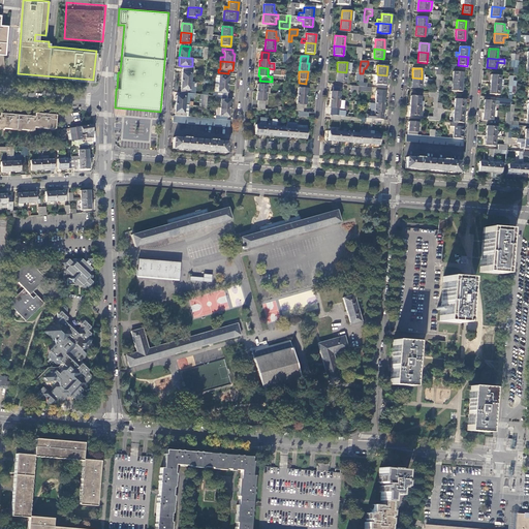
[(346,72),(337,71),(336,81),(345,82),(346,72)]
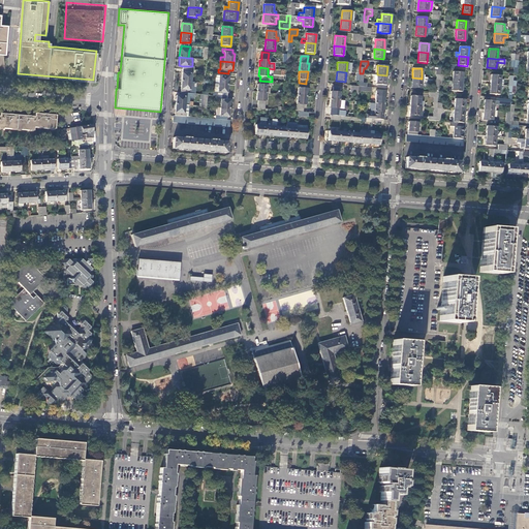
[(452,81),(462,82),(462,72),(453,71),(452,81)]
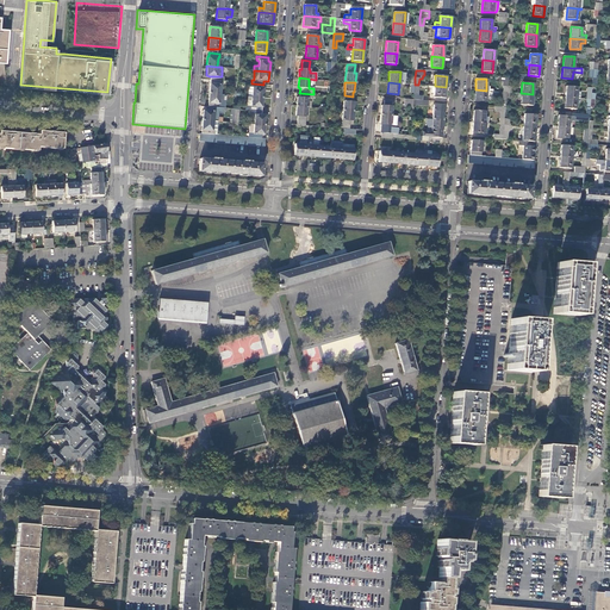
[(221,85),(210,83),(209,94),(219,95),(221,85)]
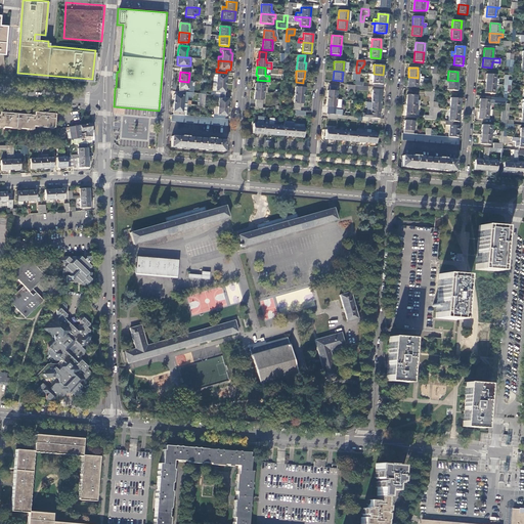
[(226,73),(216,72),(215,72),(214,75),(213,83),(225,84),(226,73)]
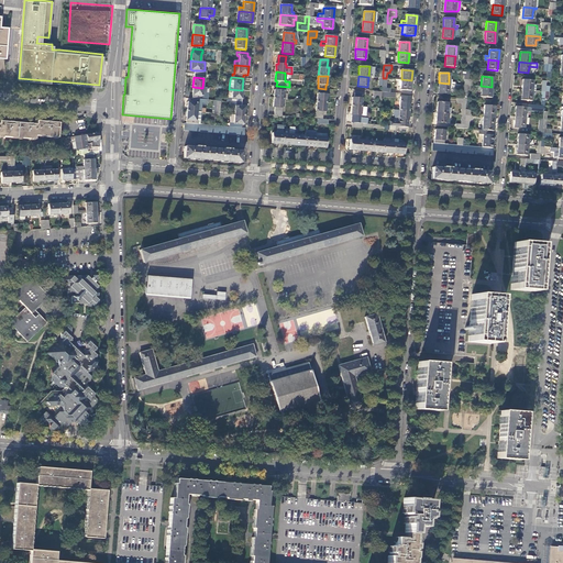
[(410,90),(411,80),(401,79),(396,79),(396,80),(398,80),(397,86),(400,86),(400,89),(410,90)]
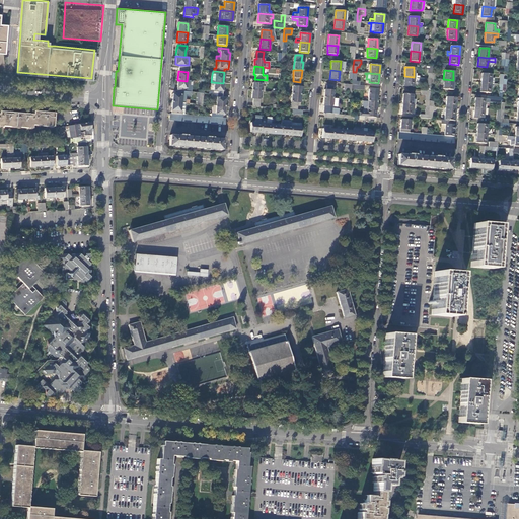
[(482,73),(480,82),(490,83),(491,74),(482,73)]
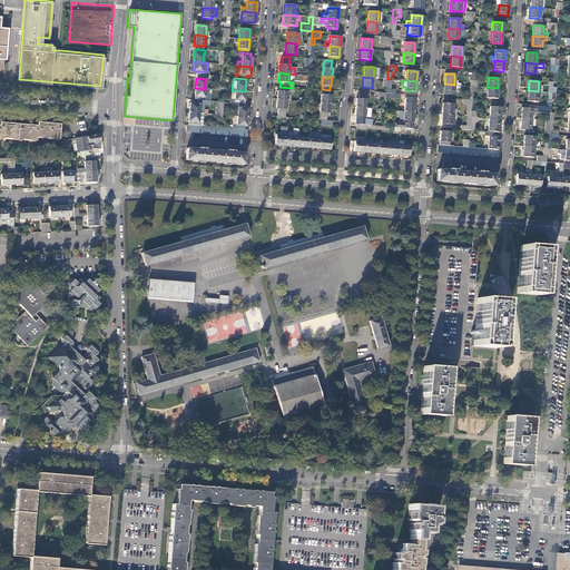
[(454,85),(444,84),(443,94),(453,95),(453,88),(454,85)]
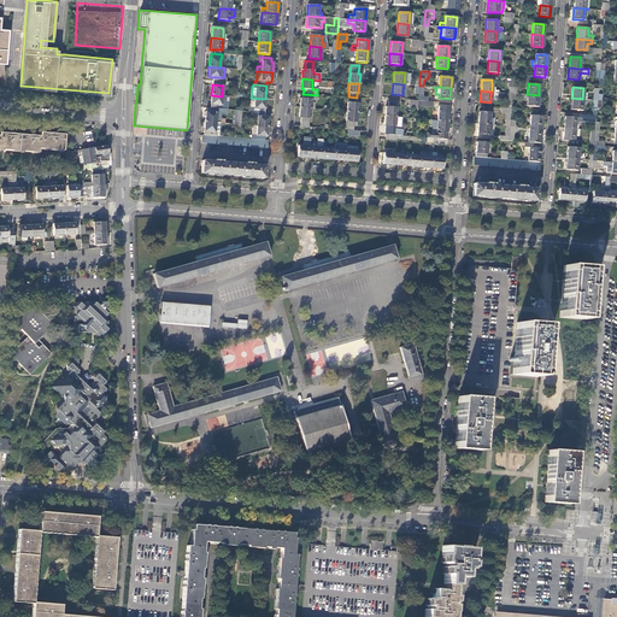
[(317,95),(303,94),(303,98),(300,98),(300,107),(310,109),(310,103),(311,99),(316,99),(317,95)]
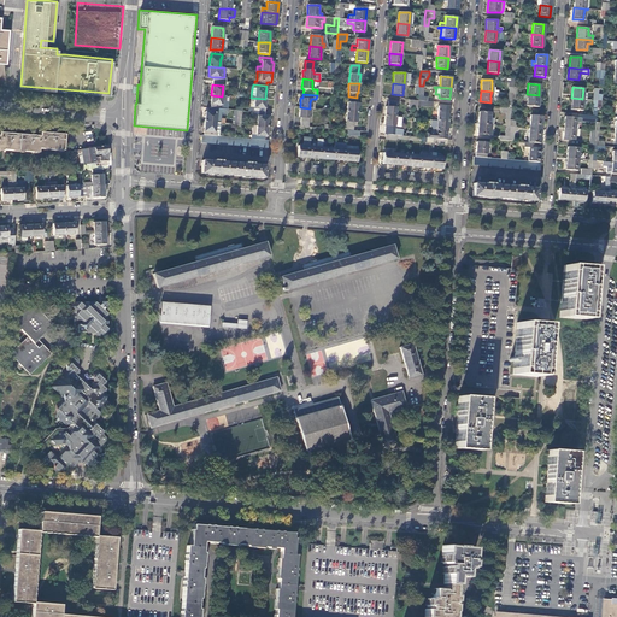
[(538,106),(539,95),(527,94),(527,106),(538,106)]
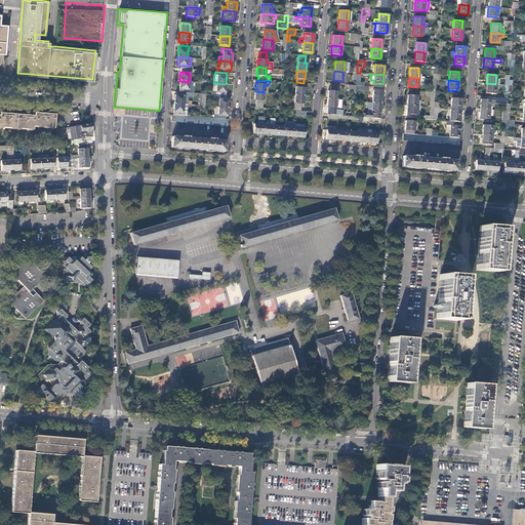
[(178,89),(188,90),(189,82),(179,81),(178,89)]
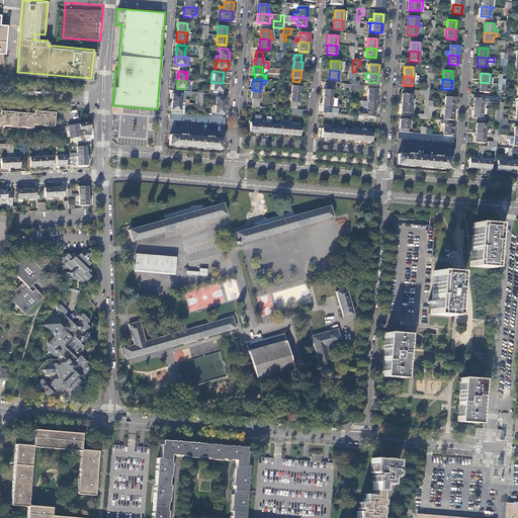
[(299,82),(292,81),(291,85),(291,86),(290,94),(299,94),(300,86),(298,86),(299,82)]
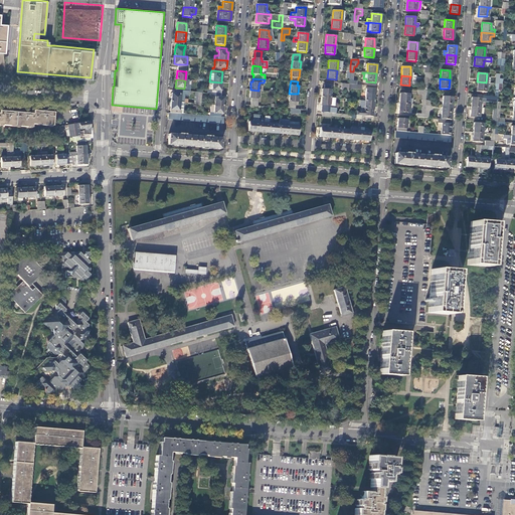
[(221,82),(209,81),(208,90),(208,93),(212,93),(220,94),(221,82)]
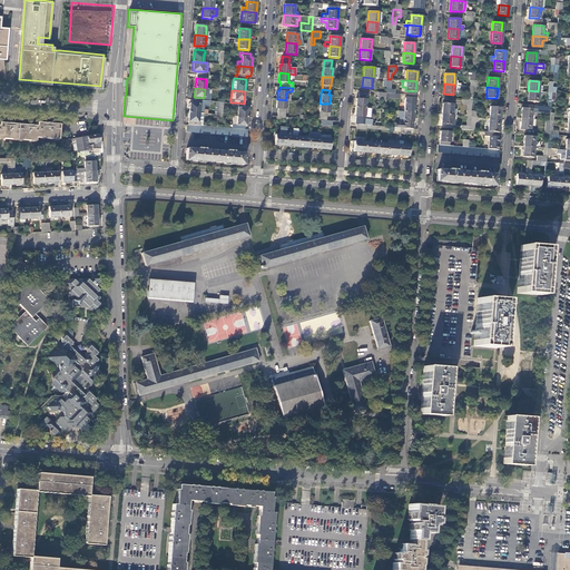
[(538,91),(528,90),(527,101),(537,101),(538,91)]
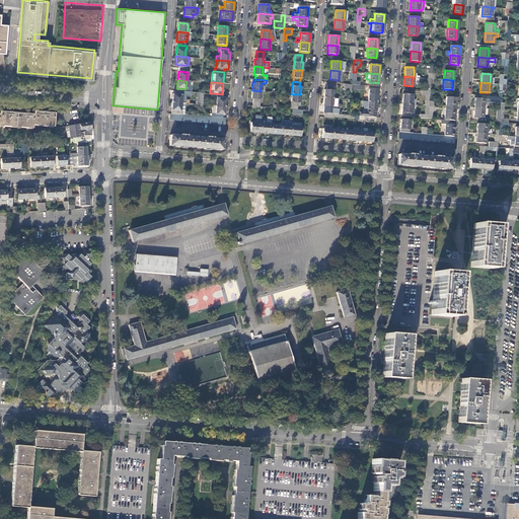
[(323,97),(332,98),(334,90),(332,90),(334,86),(326,85),(326,89),(324,89),(323,97)]
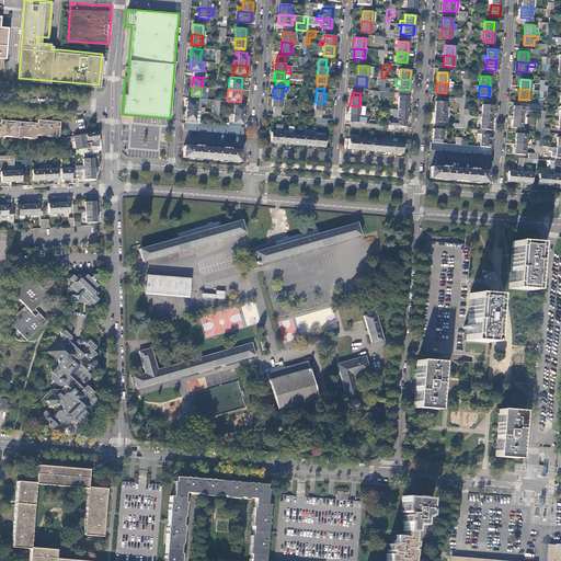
[(399,95),(398,109),(408,110),(408,96),(399,95)]
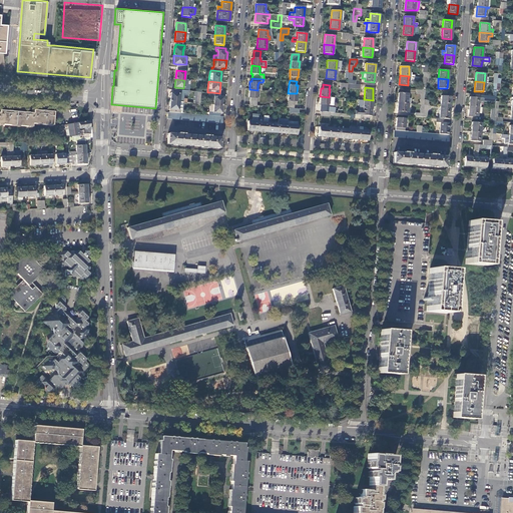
[(258,90),(249,89),(248,98),(250,98),(249,105),(255,105),(257,98),(258,90)]
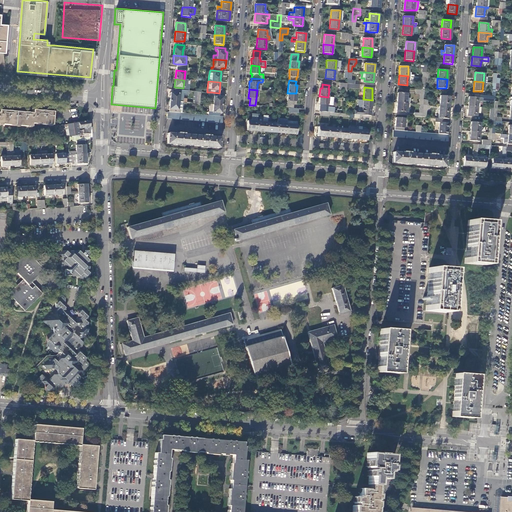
[(423,100),(424,89),(420,89),(416,89),(416,93),(419,93),(419,99),(419,104),(422,105),(423,100)]
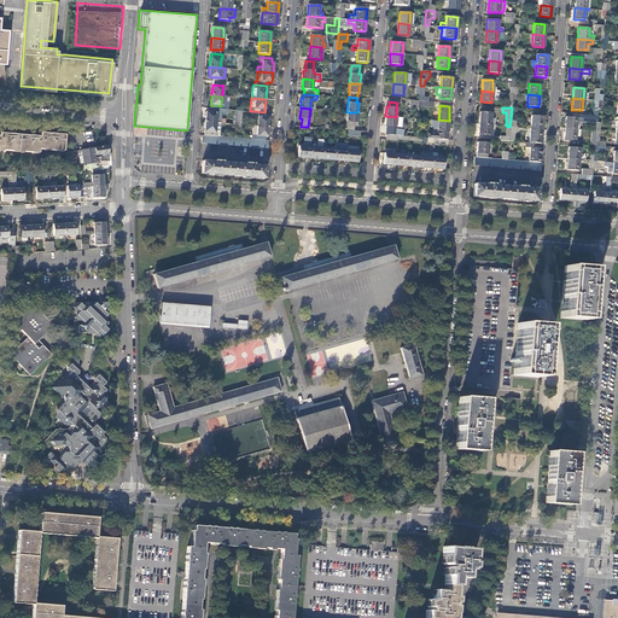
[(221,112),(221,109),(210,109),(210,111),(205,111),(205,122),(216,122),(216,112),(221,112)]
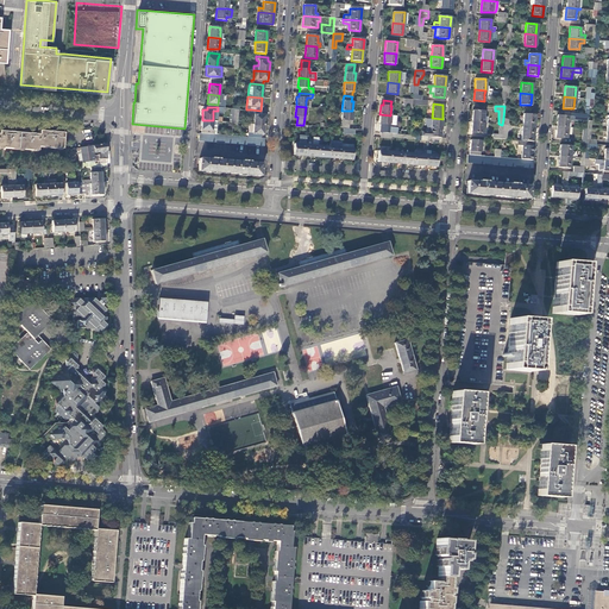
[(261,111),(251,110),(250,114),(255,114),(253,124),(264,125),(265,115),(261,114),(261,111)]
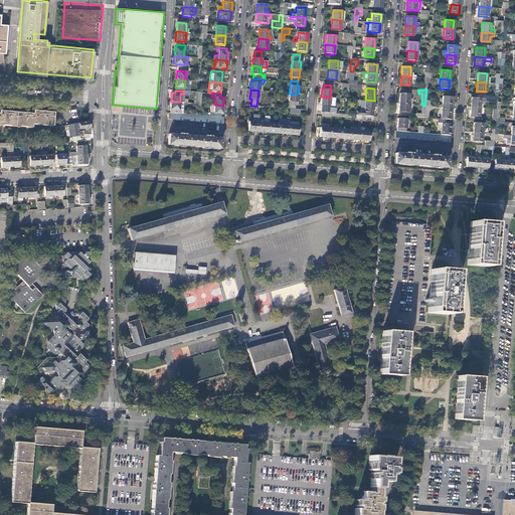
[(399,93),(398,103),(408,104),(408,94),(399,93)]
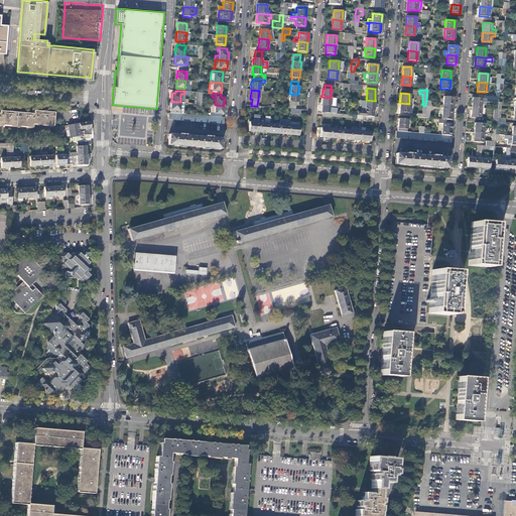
[(298,94),(289,94),(289,101),(288,109),(290,109),(295,109),(296,102),(298,102),(298,94)]
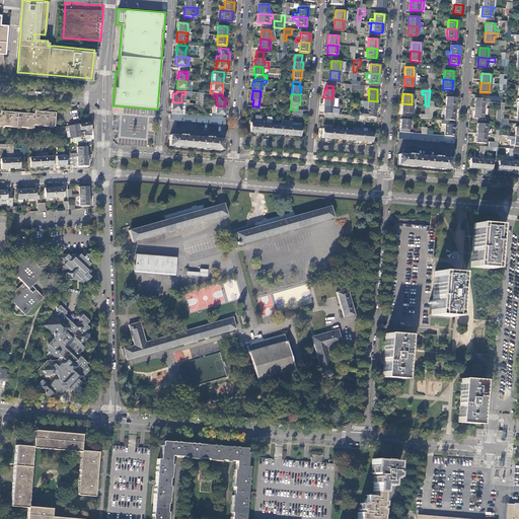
[(501,102),(501,97),(485,95),(485,98),(475,97),(474,107),(484,107),(484,101),(486,102),(498,103),(497,109),(500,109),(501,102)]
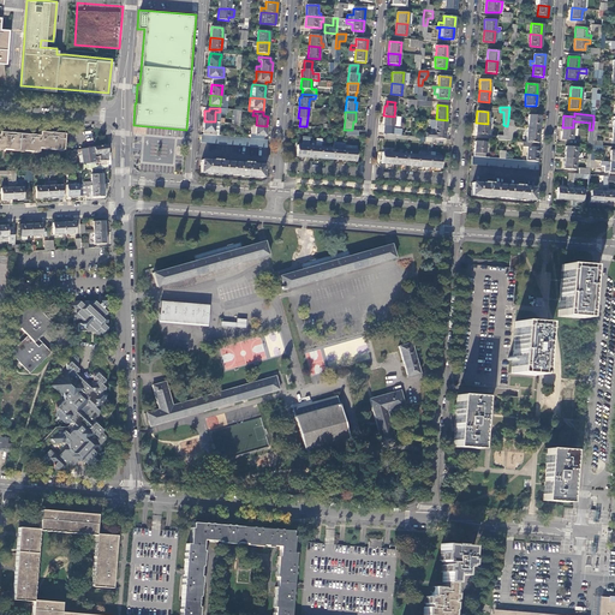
[(527,127),(539,129),(539,115),(529,114),(527,127)]
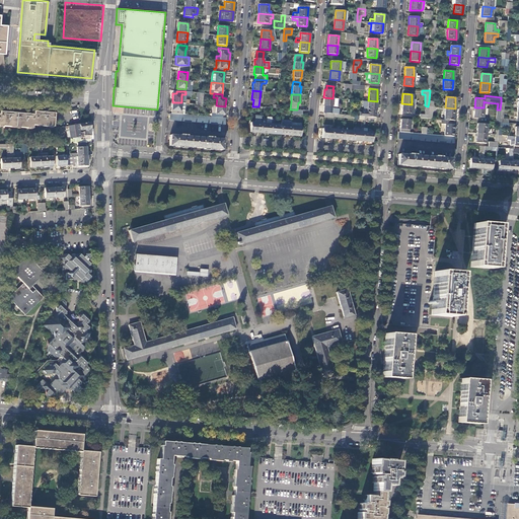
[(338,98),(332,98),(323,97),(323,105),(324,105),(324,113),(335,114),(335,110),(331,110),(331,106),(337,106),(338,98)]
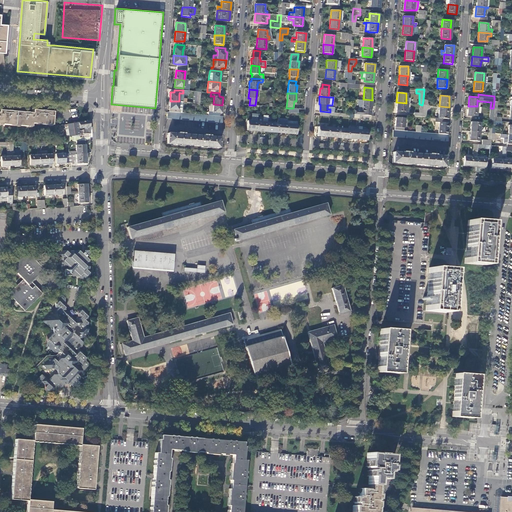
[(360,115),(369,115),(371,115),(372,100),(363,99),(362,104),(362,111),(354,110),(354,114),(359,114),(360,115)]
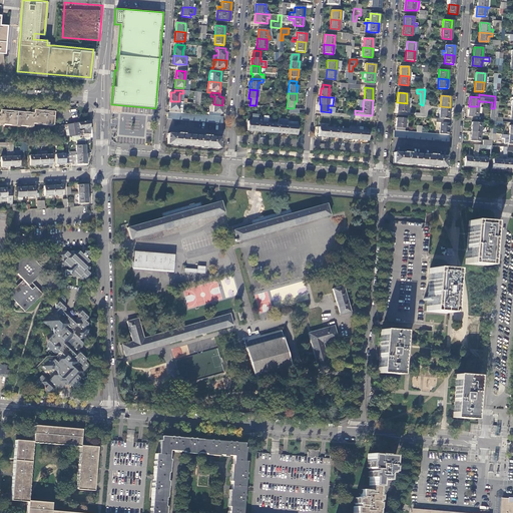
[(169,109),(178,110),(179,101),(170,101),(169,109)]
